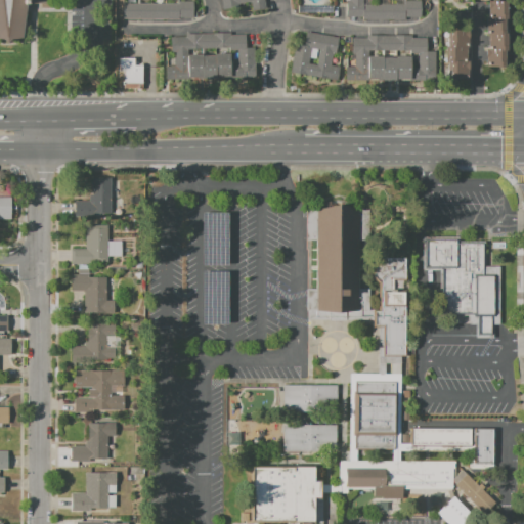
[(0,41),(0,0),(51,0),(52,2),(27,2),(19,41),(0,41)]
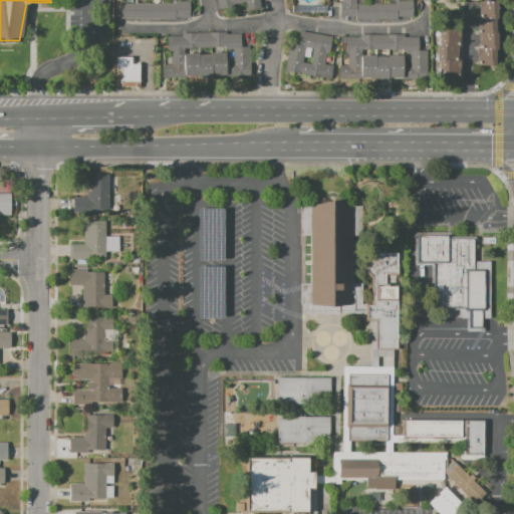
[(212,0),(214,9),(233,7),(233,3),(244,2),(245,8),(256,6),(255,0),(212,0)]
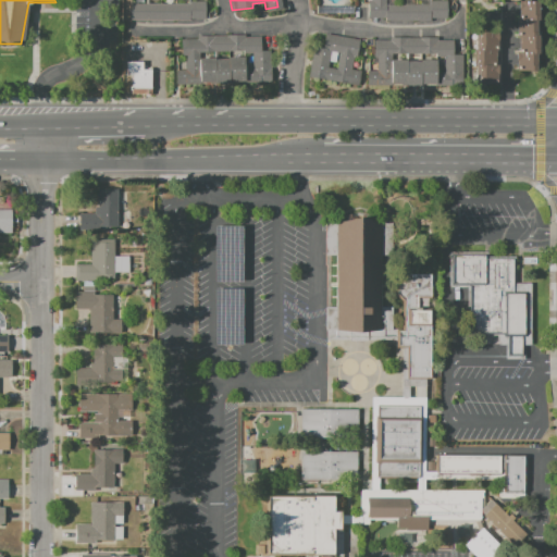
[(446,0),(446,19),(430,19),(430,21),(384,21),(384,17),(368,17),(368,0),(446,0)]
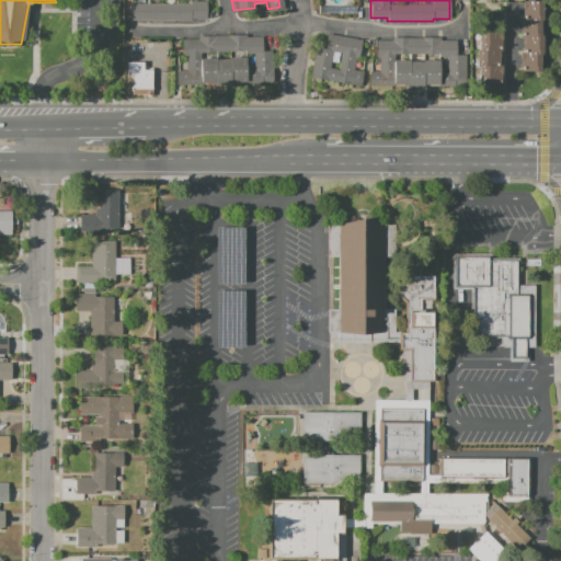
[(129,20),(205,20),(205,3),(129,2),(129,20)]
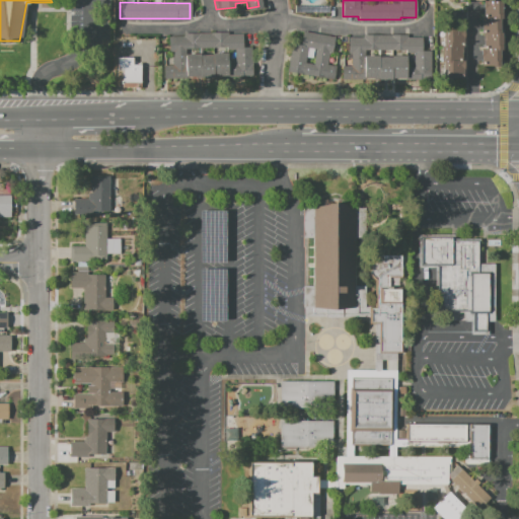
[(484,2),(503,2),(504,68),(480,68),(480,49),(485,49),(485,28),(479,28),(479,18),(484,18),(484,2)]
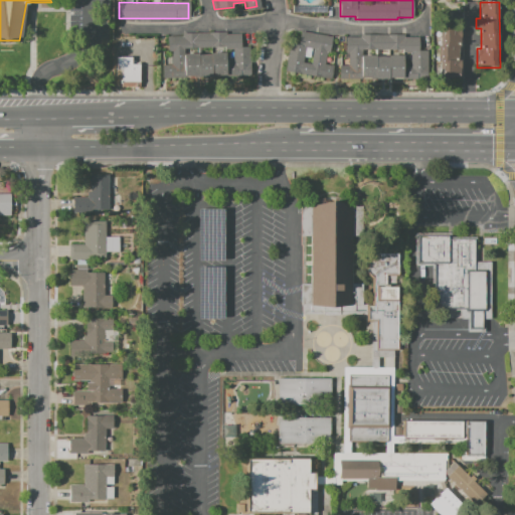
[(460,78),(460,65),(456,65),(456,45),(460,45),(460,34),(457,34),(457,30),(443,30),(442,45),(439,45),(439,64),(443,64),(443,78),(460,78)]
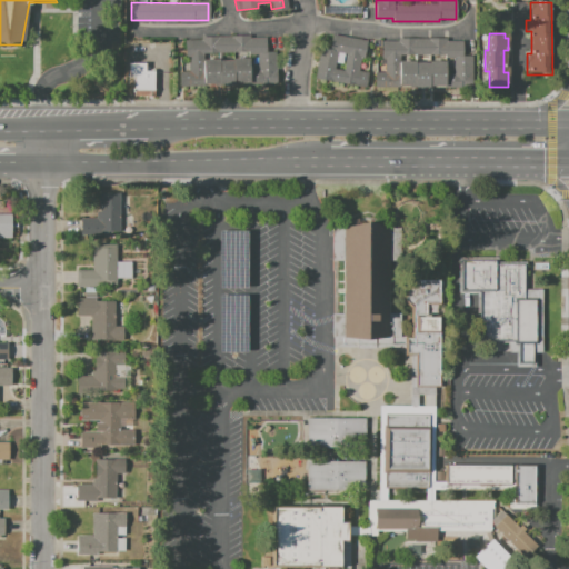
[(318,47),(313,79),(366,86),(367,72),(360,71),(363,39),(330,35),(329,48),(318,47)]
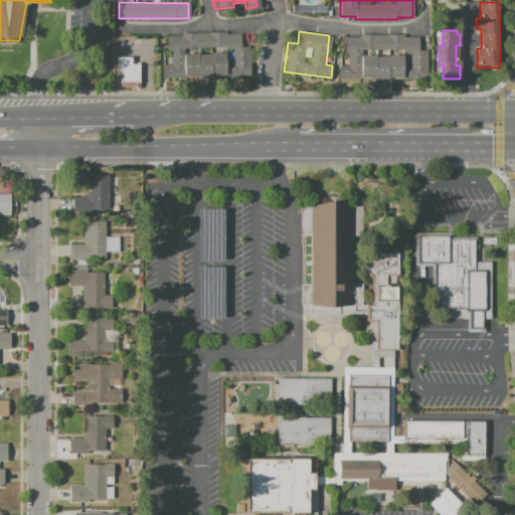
[(248,75),(248,46),(239,46),(239,32),(167,33),(168,64),(161,64),(161,77),(248,75)]
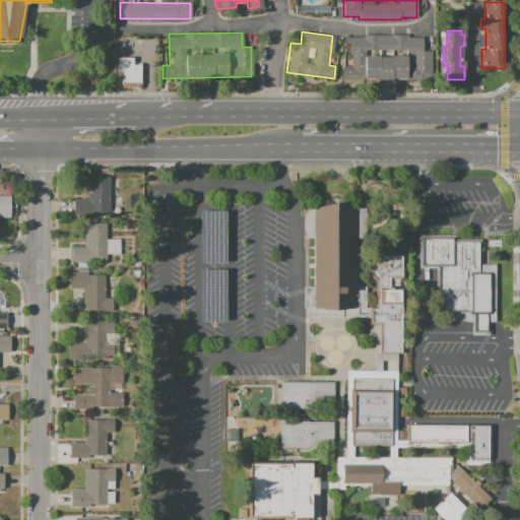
[(348,35),(348,65),(341,65),(341,79),(431,80),(431,51),(421,51),(421,36),(348,35)]
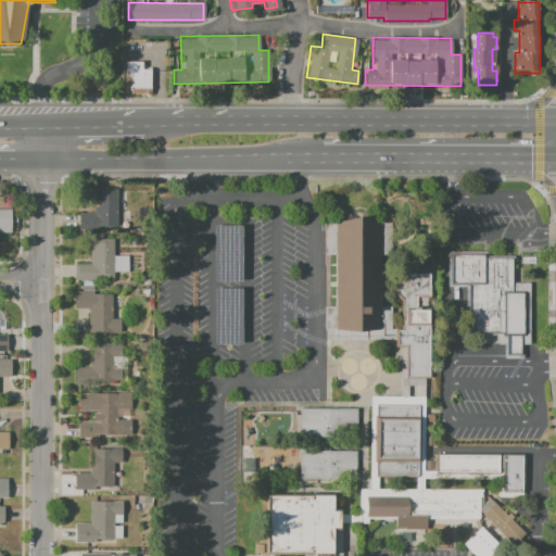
[(124,61),(142,61),(142,68),(152,68),(152,90),(129,89),(130,74),(124,74),(124,61)]
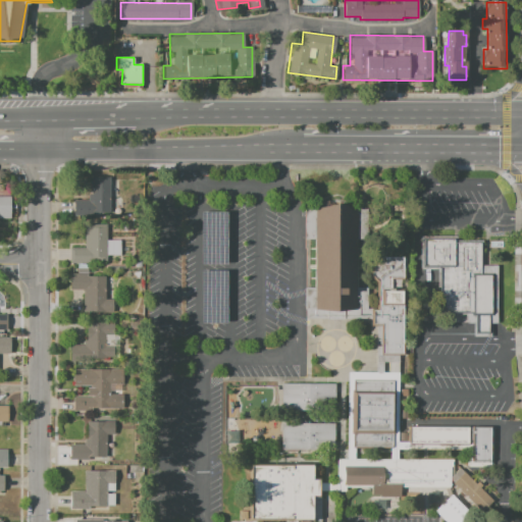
[(91,177),(111,177),(110,213),(93,213),(93,215),(74,215),(74,199),(89,199),(89,195),(91,195),(91,177)]
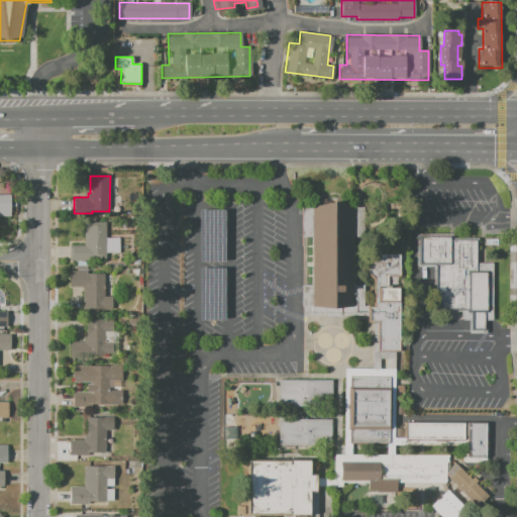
[(0,194),(10,194),(10,216),(0,216),(0,194)]
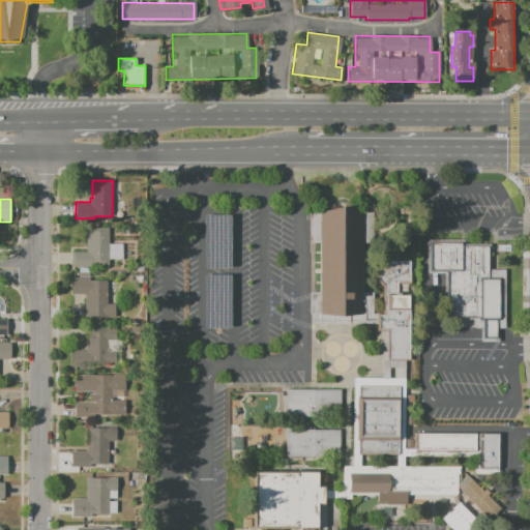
[(310,211),(372,211),(372,243),(361,243),(361,291),(374,291),(374,313),(374,325),(311,325),(311,292),(320,292),(320,243),(310,243),(310,211)]
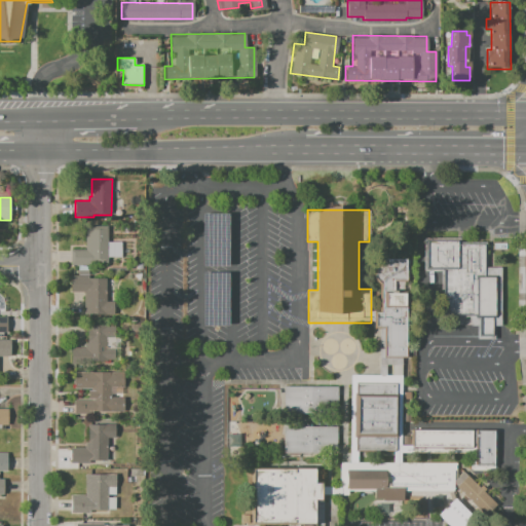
[(202,214),(202,266),(227,266),(227,214),(202,214)]
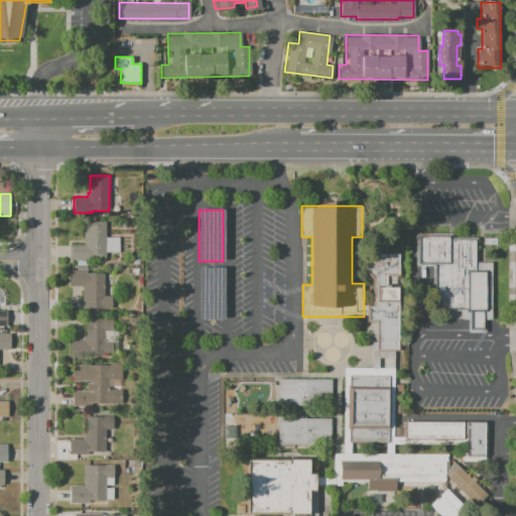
[(84,225),(106,224),(106,238),(111,238),(112,251),(106,251),(106,257),(92,257),(92,260),(71,260),(71,245),(84,245),(84,225)]
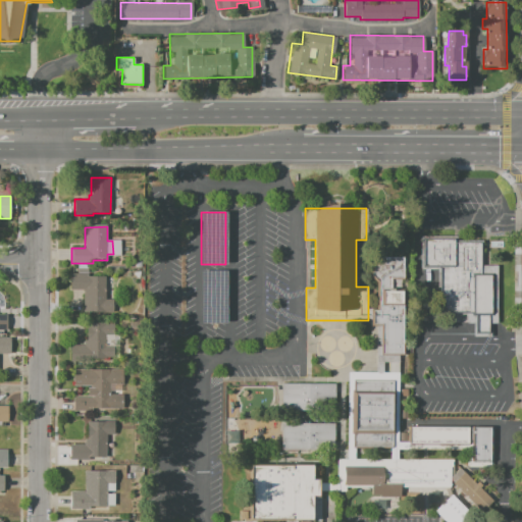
[(421,236),(454,236),(454,242),(482,242),(482,265),(497,265),(498,324),(489,324),(490,336),(473,336),(473,315),(438,315),(438,268),(421,268),(421,236)]
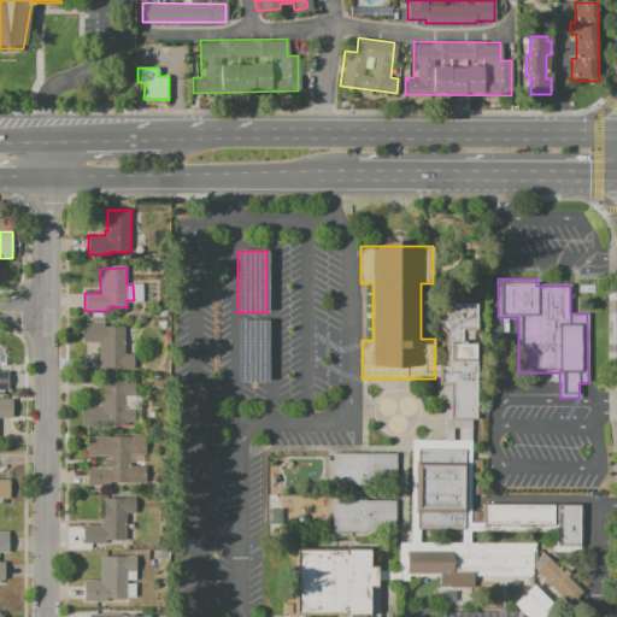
[(440,303),(480,304),(479,421),(452,419),(452,382),(441,382),(441,365),(447,365),(447,329),(440,328),(440,303)]
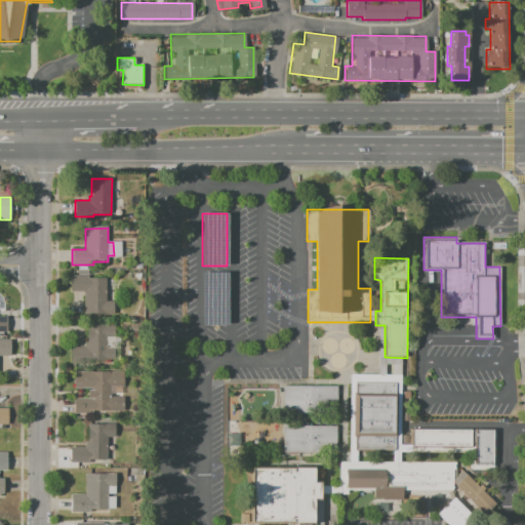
[(202,272),(202,324),(227,324),(227,272),(202,272)]
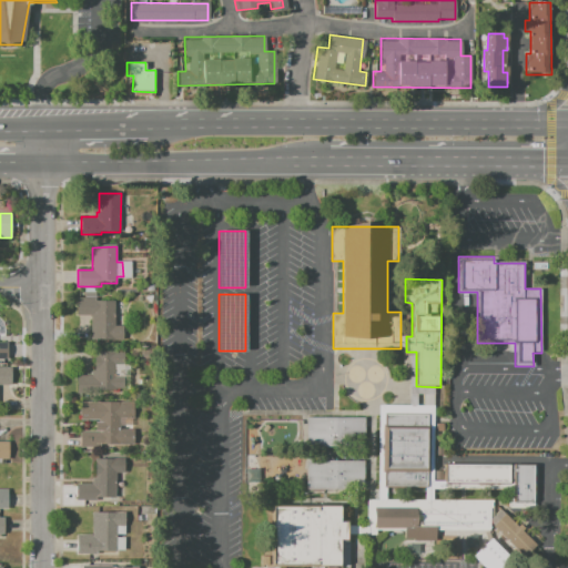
[(77,297),(114,298),(114,325),(123,326),(122,341),(90,341),(91,316),(75,316),(77,297)]
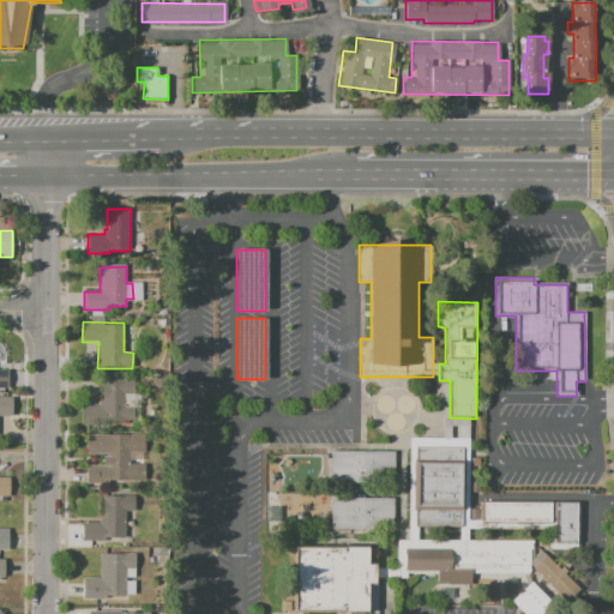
[(102,380),(133,380),(133,392),(139,392),(139,420),(133,420),(133,421),(98,422),(98,401),(102,401),(102,380)]
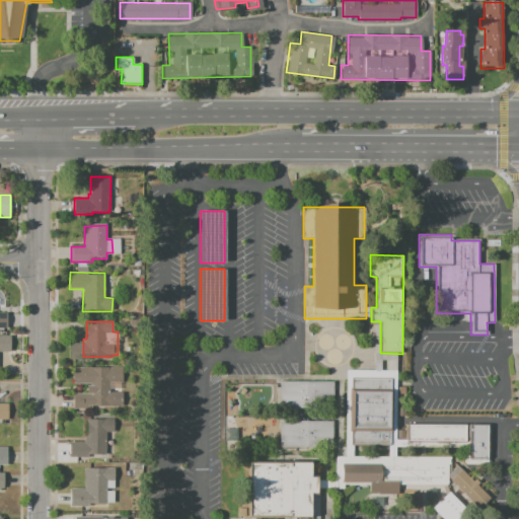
[(0,335),(9,335),(9,352),(0,352),(0,335)]
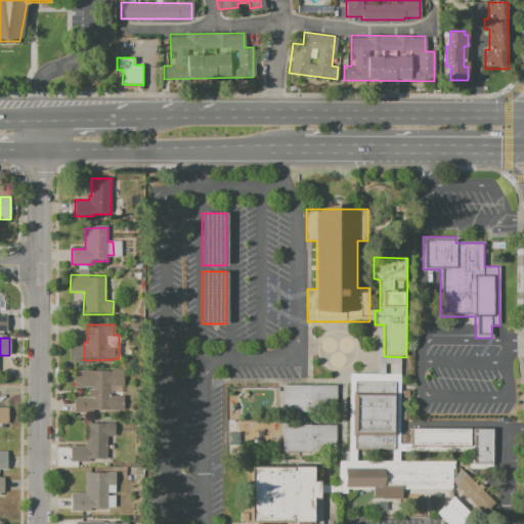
[(75,369),(120,370),(120,384),(111,384),(111,397),(117,397),(117,410),(75,409),(75,398),(88,398),(88,388),(74,388),(75,369)]
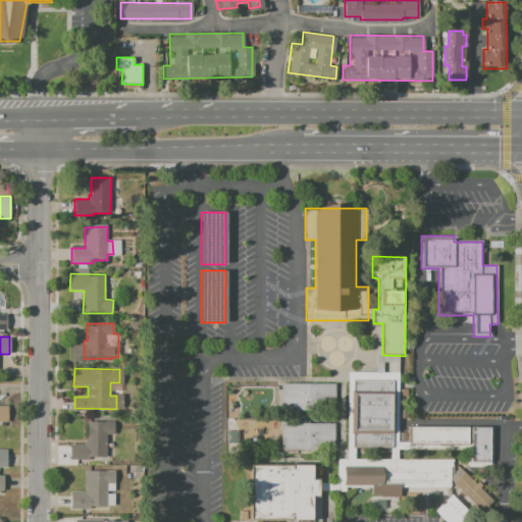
[(350,376),(395,375),(396,447),(351,448),(350,376)]
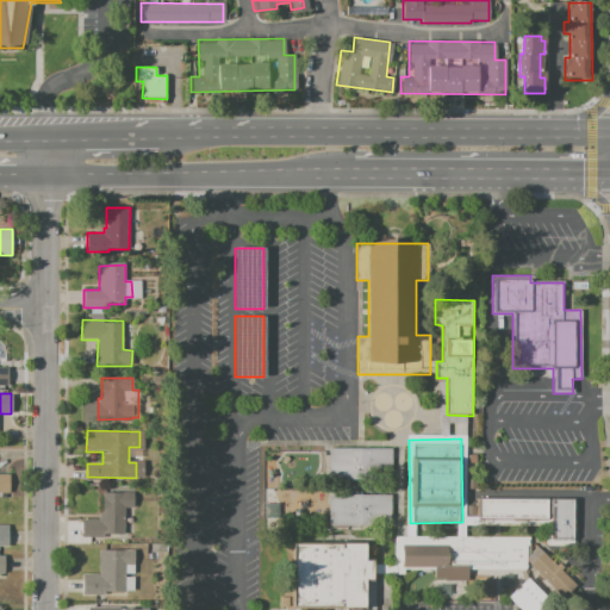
[(328,481),(328,448),(392,449),(391,483),(328,481)]
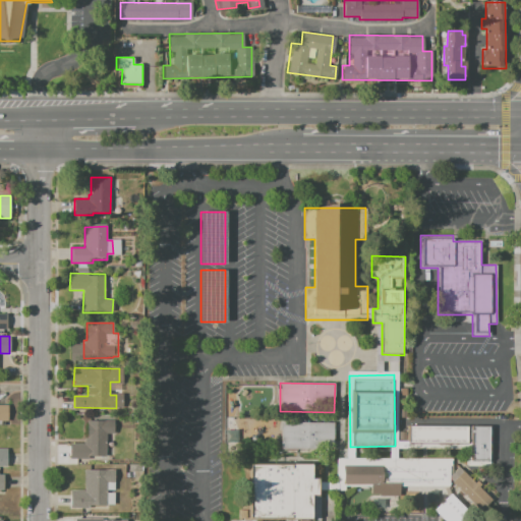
[(85,420),(114,420),(114,432),(107,432),(107,455),(88,455),(88,459),(69,459),(69,445),(87,444),(85,420)]
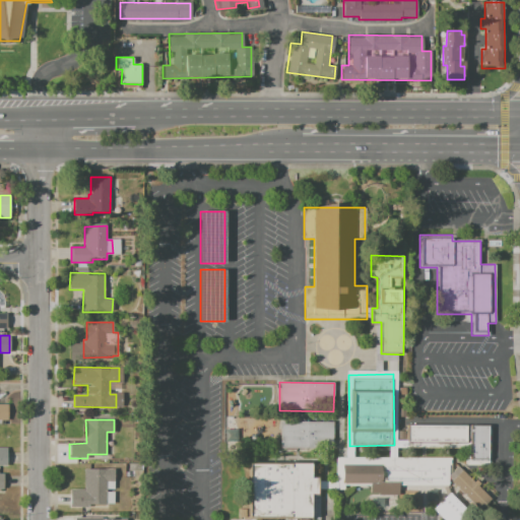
[(280,421),(336,421),(336,452),(280,452),(280,421)]
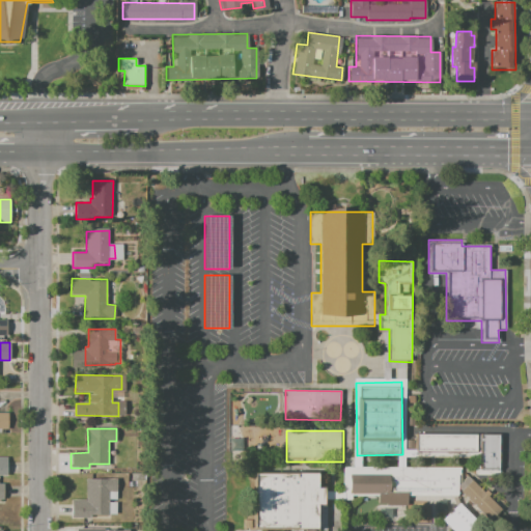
[(416,434),(501,435),(500,470),(479,469),(479,458),(416,457),(416,434)]
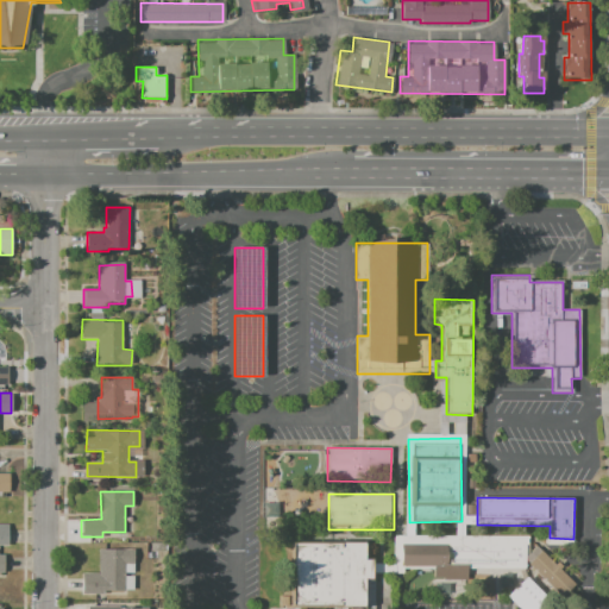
[(396,535),(396,571),(525,571),(525,535),(396,535)]
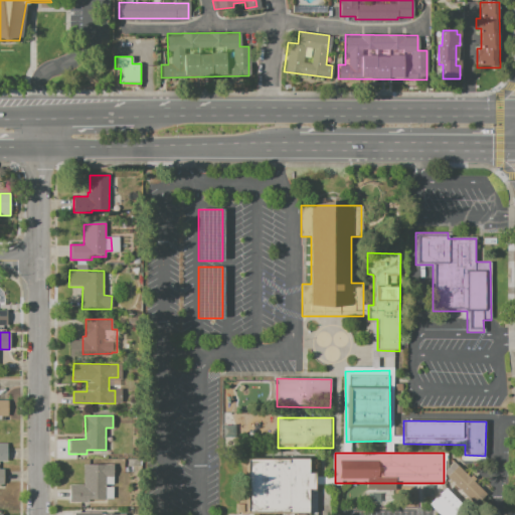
[(247,462),(308,462),(308,472),(317,472),(317,492),(308,492),(308,513),(246,512),(247,462)]
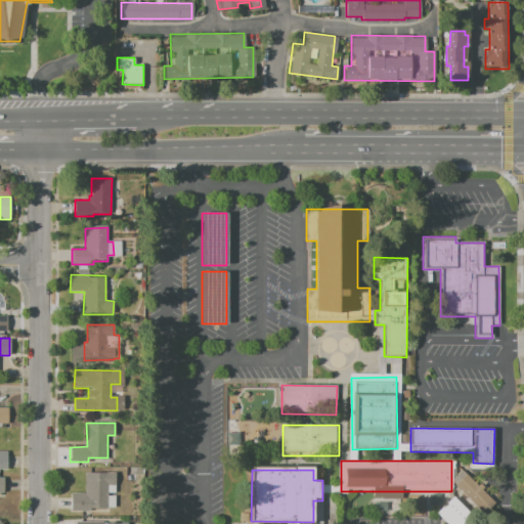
[(85,472),(116,471),(116,484),(106,484),(106,485),(106,493),(106,495),(106,508),(106,509),(71,509),(71,493),(85,493),(85,472)]
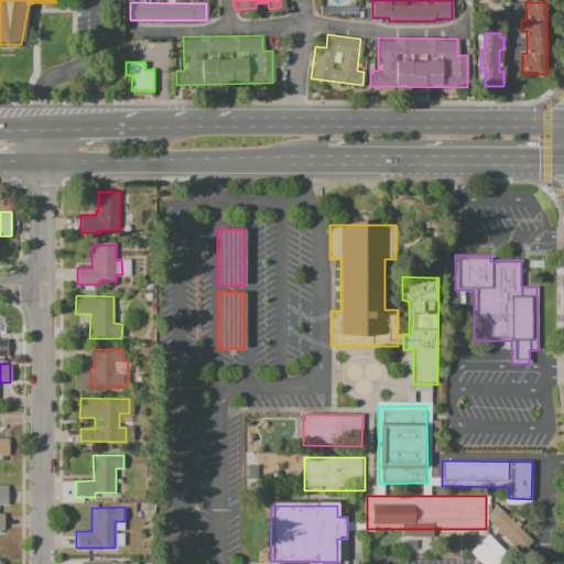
[(503,510),(533,539),(519,553),(490,524),(503,510)]
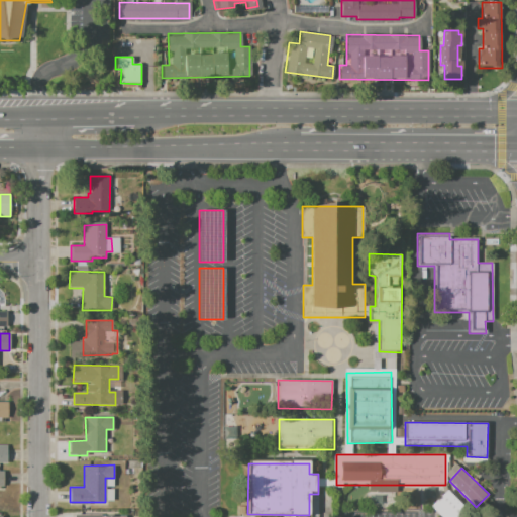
[(105,479),(113,479),(113,487),(105,487),(105,479)]
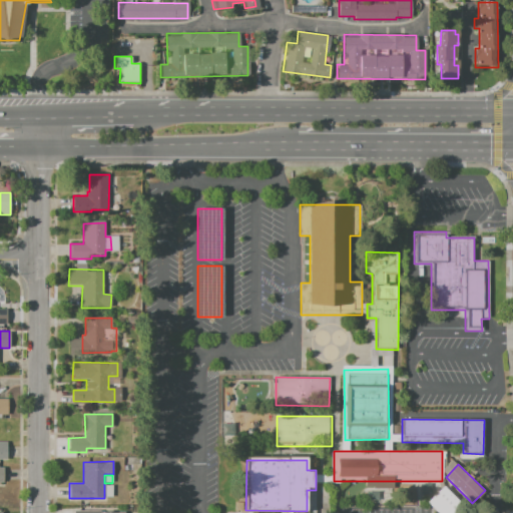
[(104,485),(112,485),(113,497),(104,497),(104,485)]
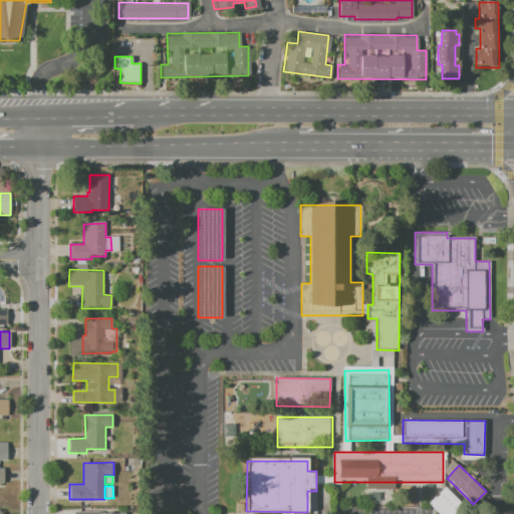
[(445,488),(428,504),(437,513),(455,513),(463,506),(445,488)]
